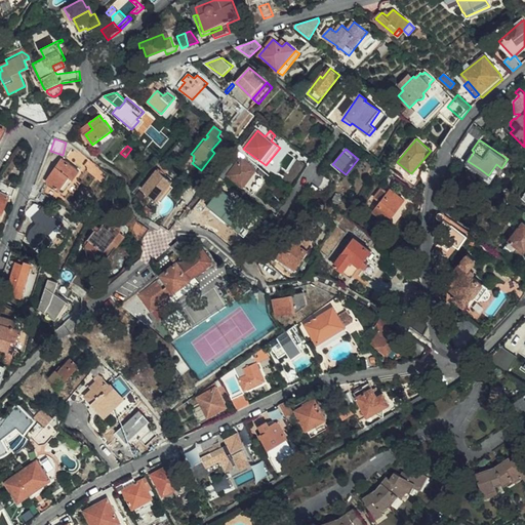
[(240,152),(237,156),(243,161),(246,157),(240,152)]
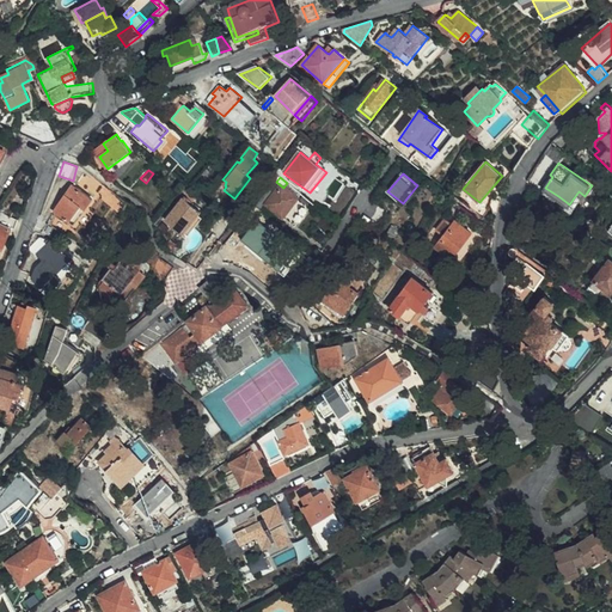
[(276,182),(256,207),(262,212),(267,206),(283,219),(298,200),(283,188),(276,182)]
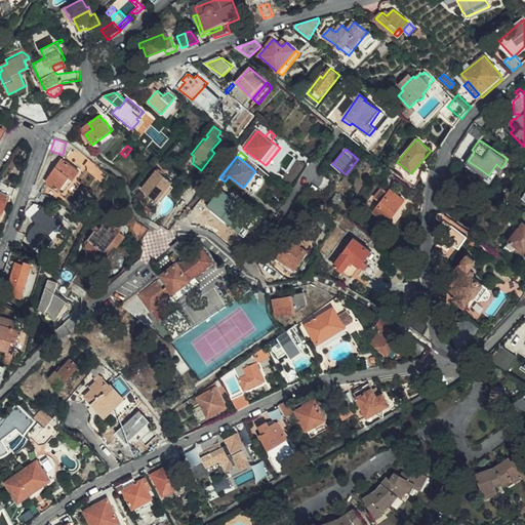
[(46,183),(65,195),(80,172),(62,159),(46,183)]
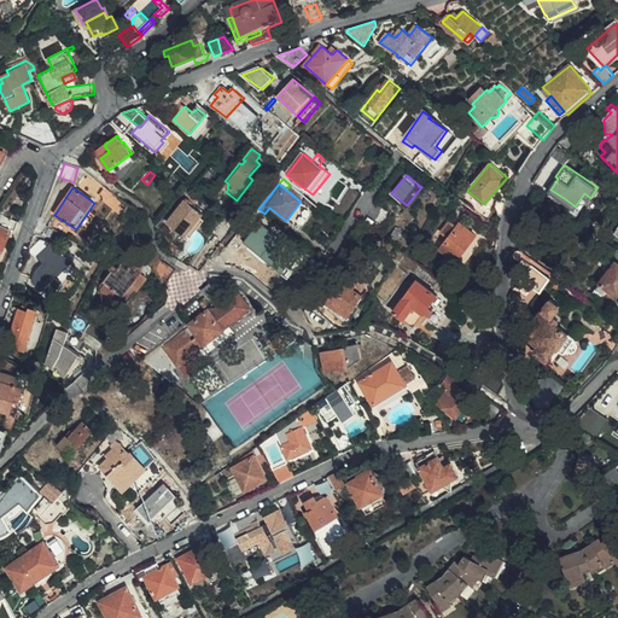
[(202,198),(188,187),(181,197),(186,202),(194,208),(202,198)]
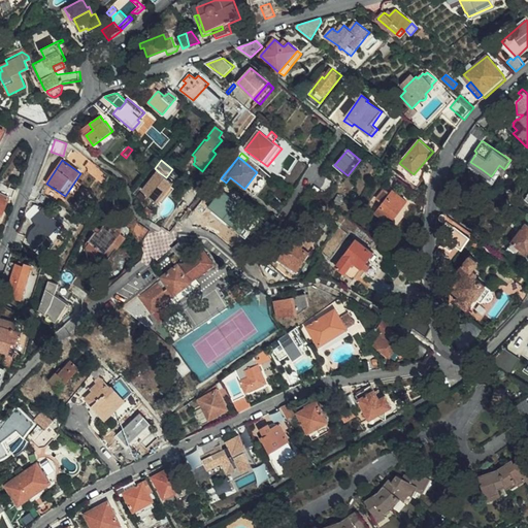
[(311,168),(299,160),(287,178),(291,180),(294,176),(302,183),(311,168)]
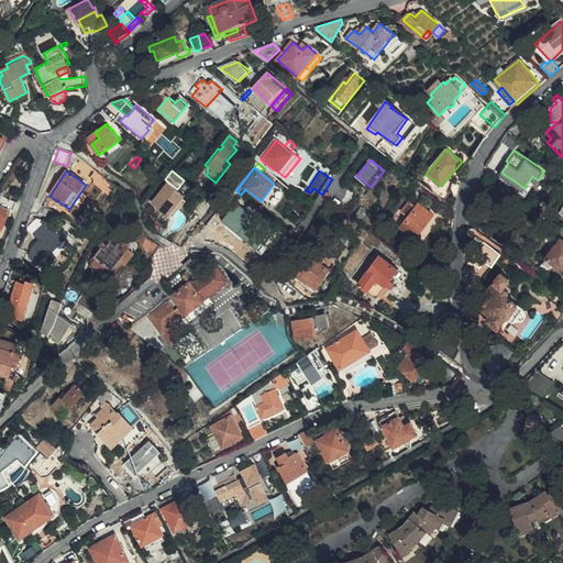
[(514,180),(501,173),(498,177),(510,185),(514,180)]
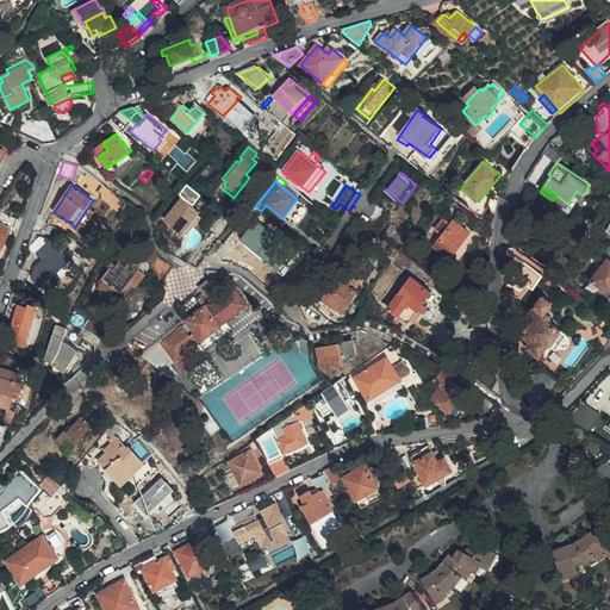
[(570,211),(583,195),(577,191),(567,204),(566,203),(562,206),(570,211)]
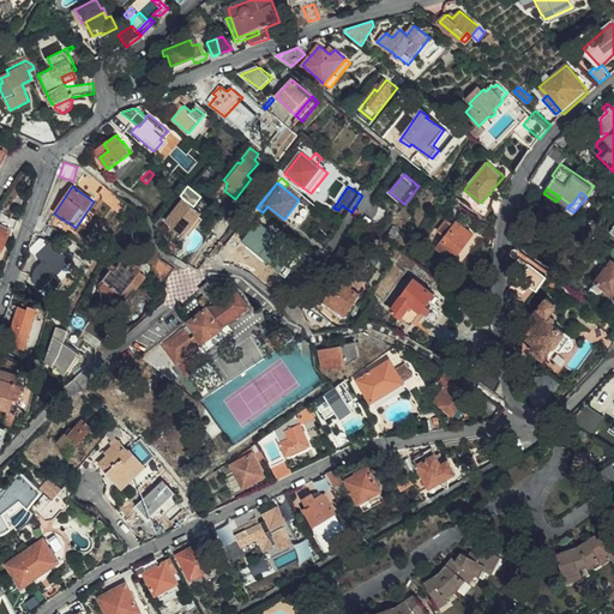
[(203,215),(193,206),(185,200),(167,222),(184,238),(203,215)]
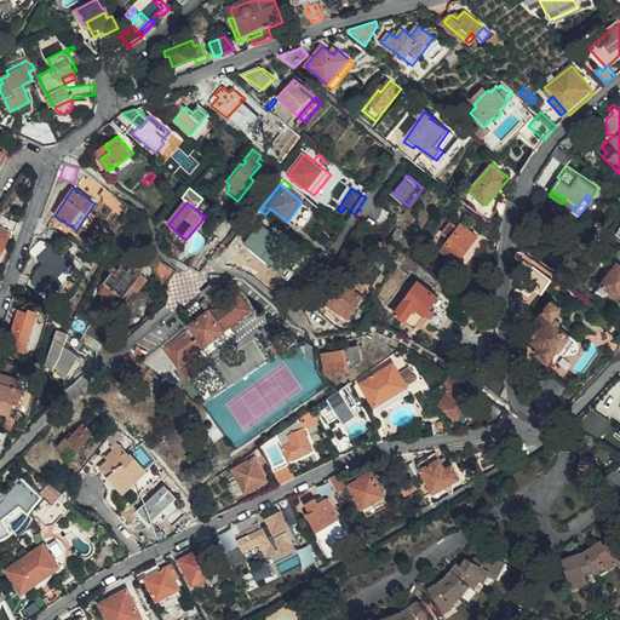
[(302,202),(287,222),(299,231),(315,212),(302,202)]
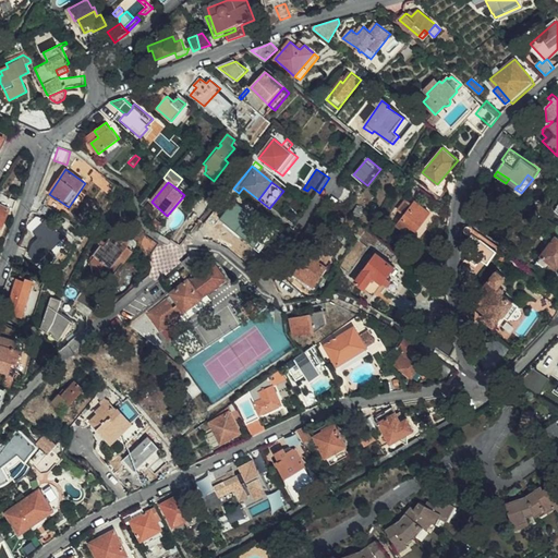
[(85,183),(69,207),(73,210),(89,185),(85,183)]
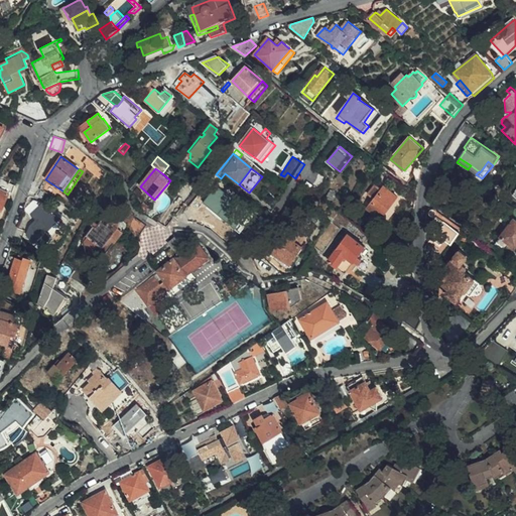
[(221,178),(216,174),(213,178),(221,185),(225,181),(221,178)]
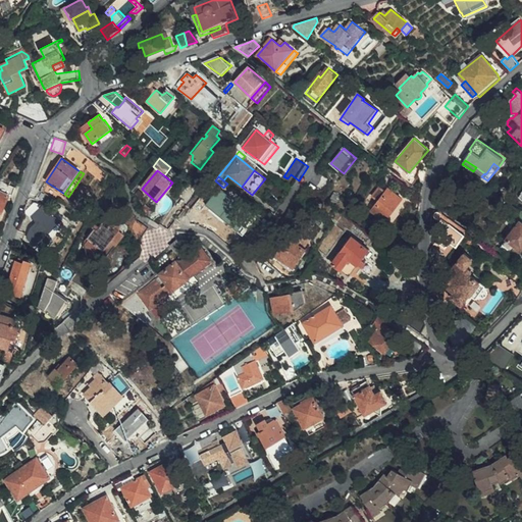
[(348,184),(342,179),(335,189),(343,193),(348,184)]
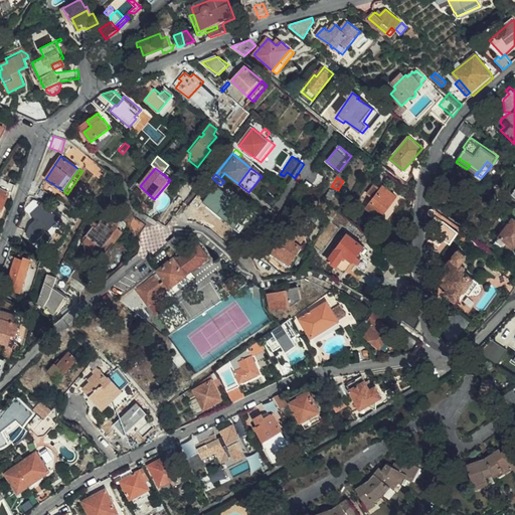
[(280,201),(287,189),(275,180),(274,179),(266,190),(280,201)]
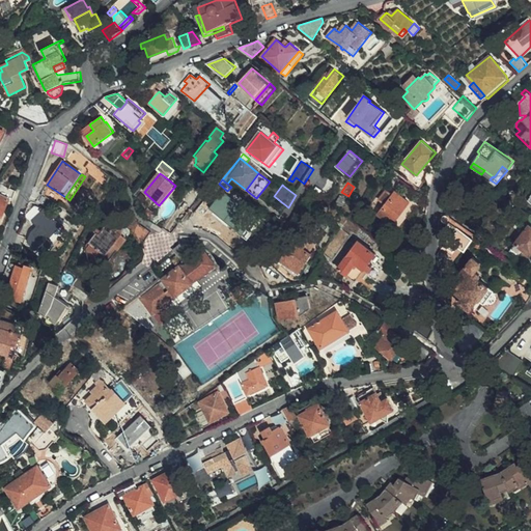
[(9,201),(12,192),(0,187),(0,215),(5,200),(9,201)]
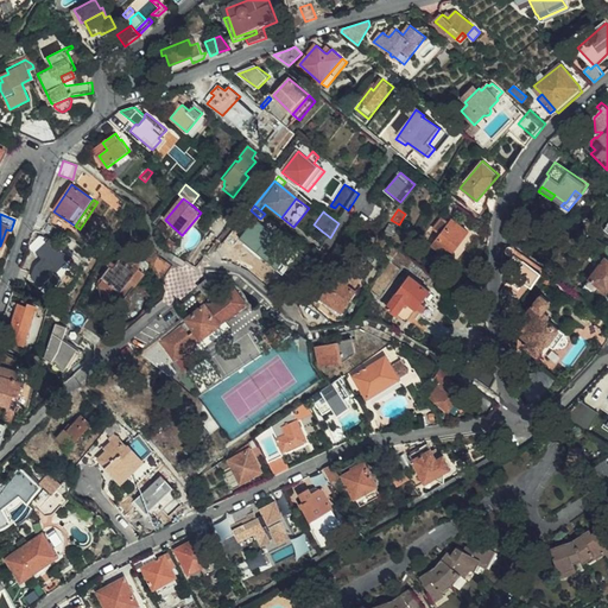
[(450,223),(442,217),(434,228),(442,234),(432,246),(448,257),(468,230),(453,220),(450,223)]
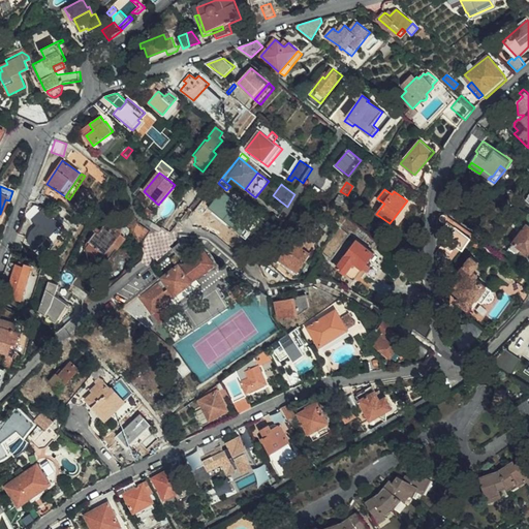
[(211,204),(210,204),(215,208),(214,210),(217,212),(225,201),(222,199),(225,194),(221,191),(217,195),(214,192),(207,200),(211,204)]
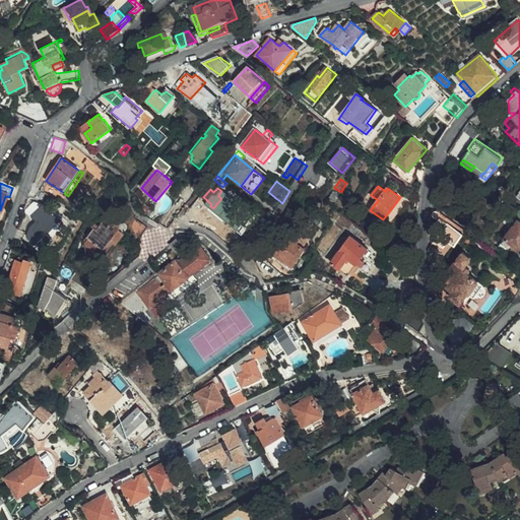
[(210,206),(209,207),(218,215),(223,209),(226,212),(235,201),(221,191),(218,196),(221,198),(213,208),(210,206)]
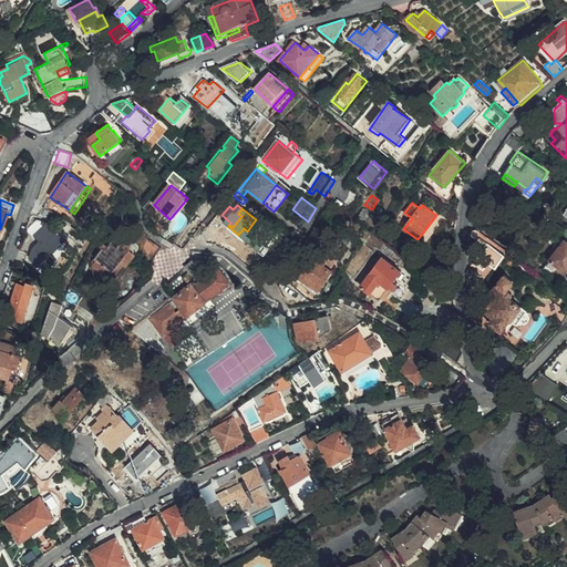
[(65,245),(50,226),(38,236),(41,241),(34,247),(44,258),(51,254),(53,256),(65,245)]
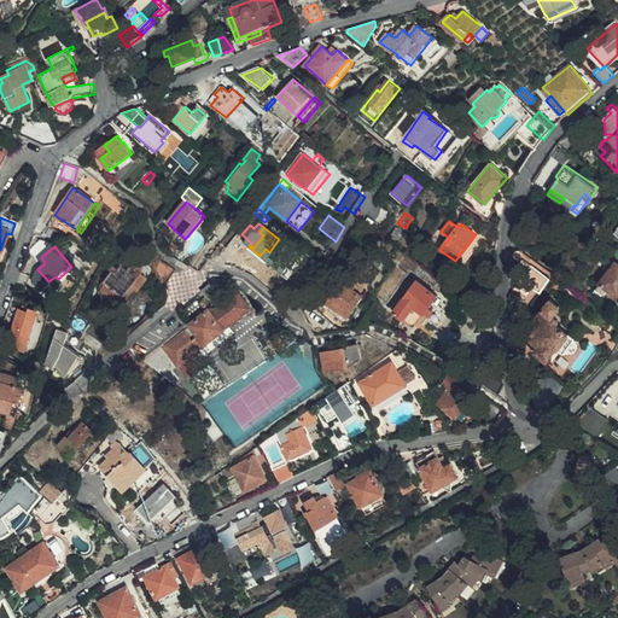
[(140,264),(129,256),(120,268),(115,264),(103,280),(106,283),(104,284),(101,281),(100,284),(101,285),(100,289),(103,290),(100,292),(111,301),(118,292),(124,296),(121,301),(127,304),(147,278),(141,274),(143,268),(140,264)]
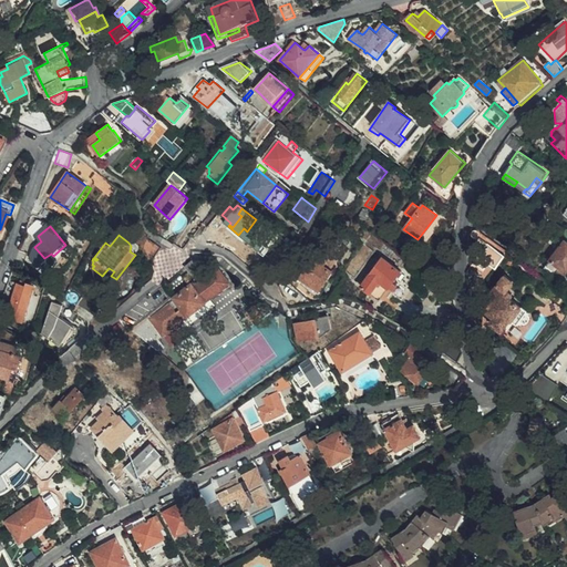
[(162,249),(151,239),(143,248),(155,258),(162,249)]
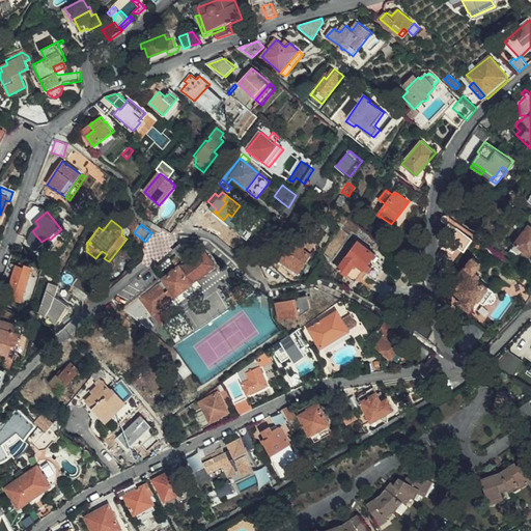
[(473,242),(452,225),(444,235),(449,240),(444,246),(453,254),(458,248),(465,252),(473,242)]
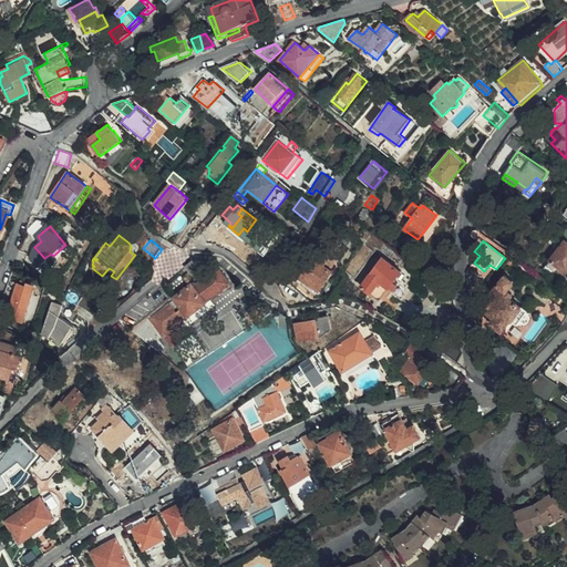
[(566,241),(566,240),(545,267),(553,272),(560,264),(566,268),(566,241)]
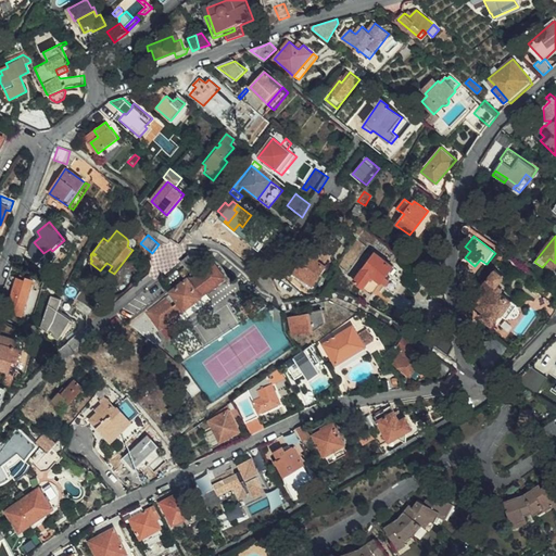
[(326,268),(324,267),(317,263),(323,255),(324,254),(320,252),(316,257),(308,252),(293,275),(312,288),(326,268)]
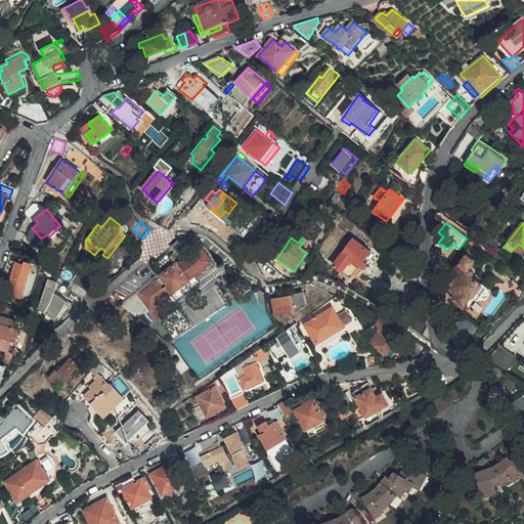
[(359,266),(363,261),(372,251),(354,237),(333,264),(351,277),(359,266)]
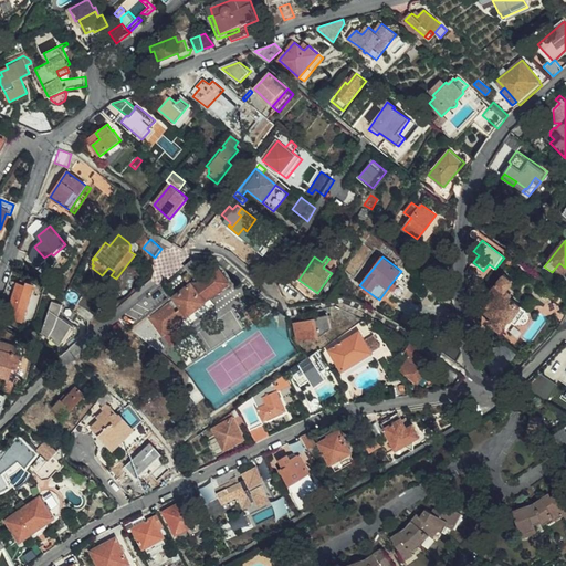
[(323,268),(329,272),(335,264),(328,260),(323,268)]
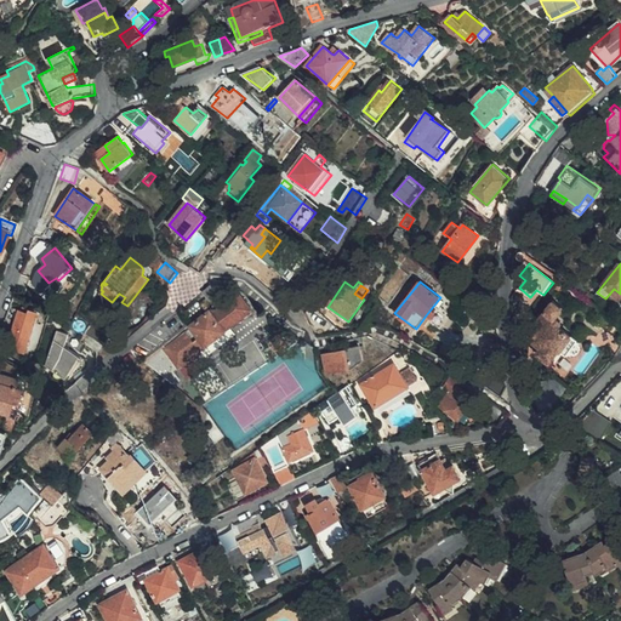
[(191,325),(142,360),(164,379),(174,371),(254,311),(240,295),(222,308),(217,302),(209,308),(211,312),(192,326),(191,325)]
